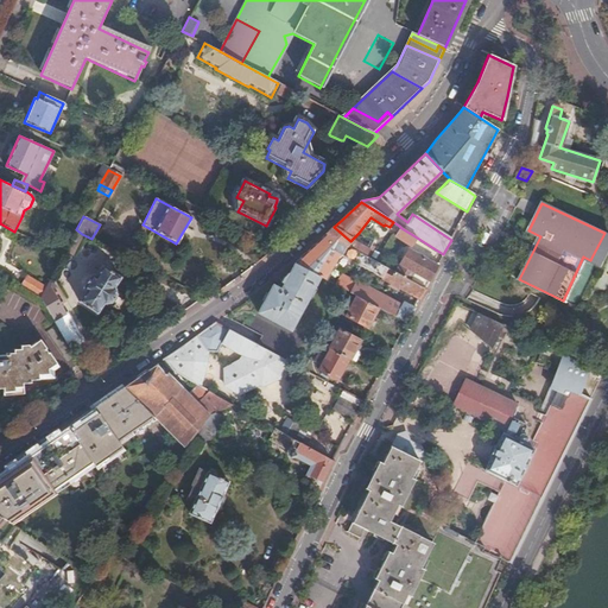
[(350,241),(334,227),(324,235),(342,245),(366,257),(369,249),(352,240),(350,241)]
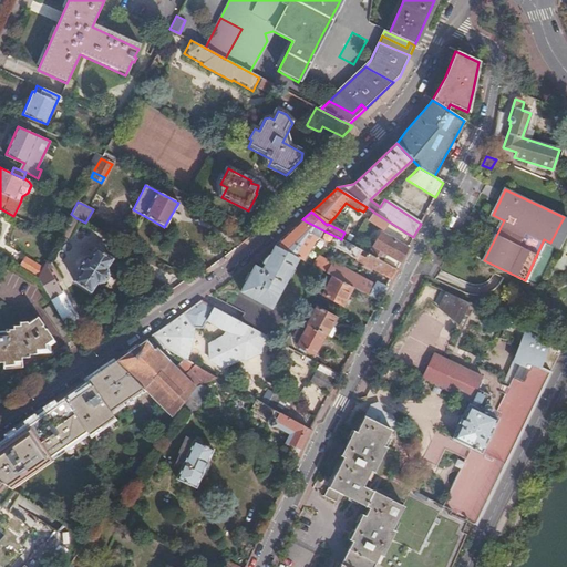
[(383,229),(389,222),(374,213),(370,220),(383,229)]
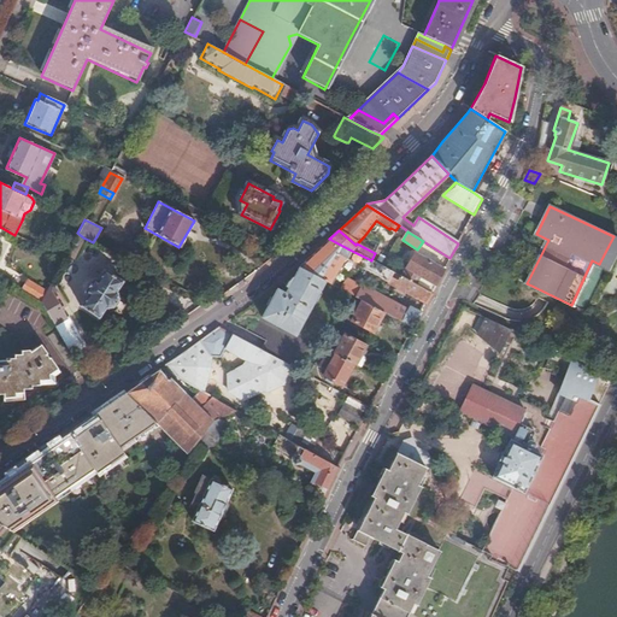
[(75,251),(83,238),(77,233),(70,247),(75,251)]
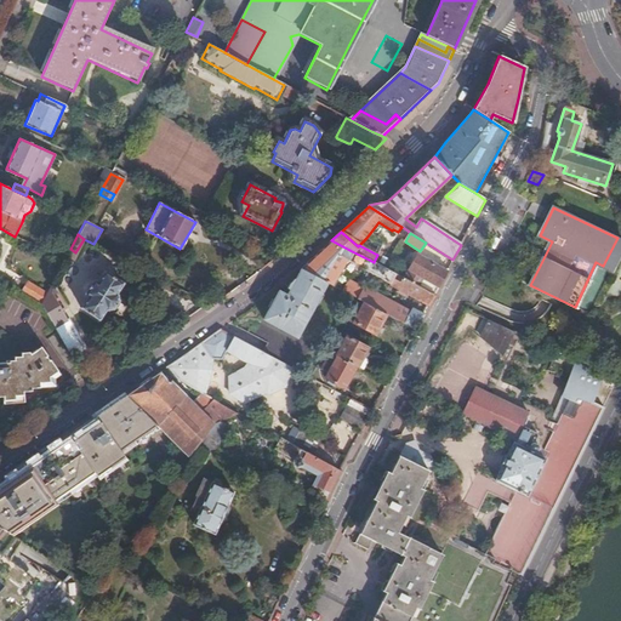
[(620,249),(620,240),(617,238),(603,266),(610,269),(620,249)]
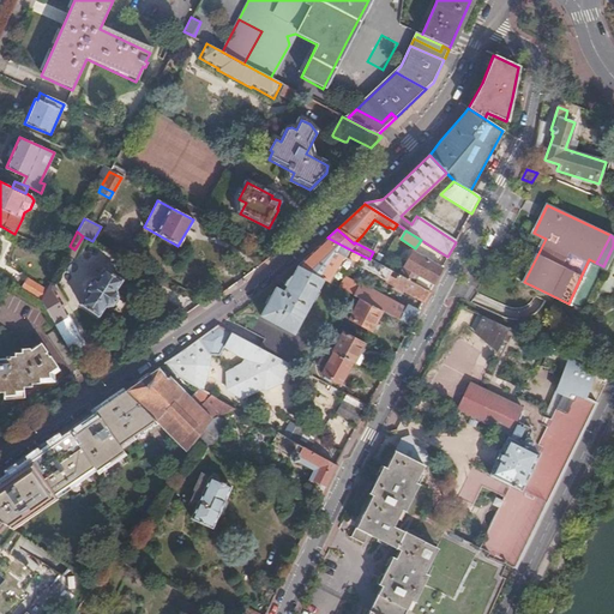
[(345,247),(327,238),(312,252),(304,260),(301,262),(299,264),(298,266),(323,280),(329,283),(339,265),(354,272),(357,268),(385,282),(391,271),(387,269),(384,268),(383,268),(369,259),(345,247)]
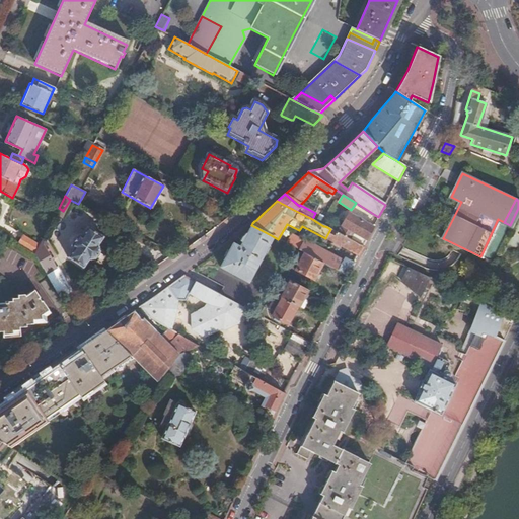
[(315,213),(312,219),(323,226),(332,208),(321,202),(319,206),(315,213)]
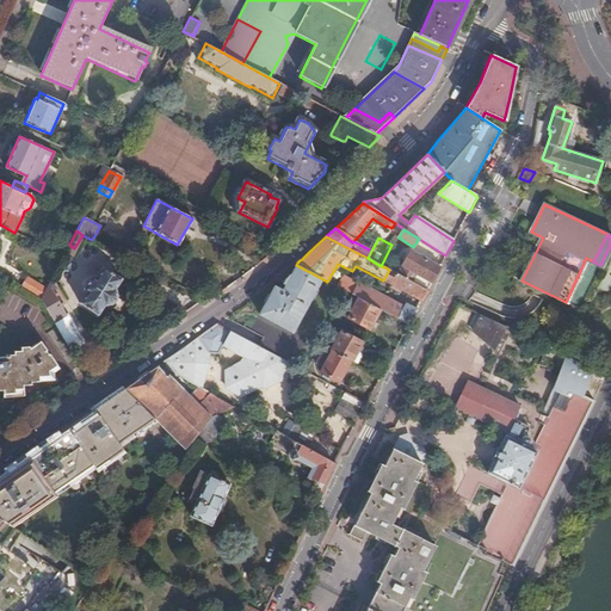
[(427,290),(439,267),(425,259),(425,260),(406,250),(397,245),(386,267),(389,270),(396,273),(427,290)]
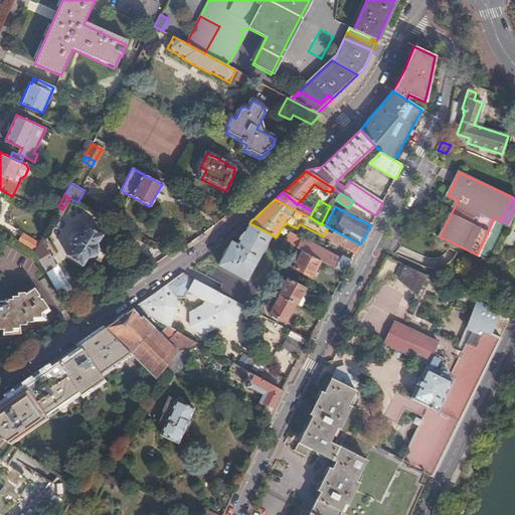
[(271,234),(249,223),(237,245),(230,241),(218,266),(246,280),(271,234)]
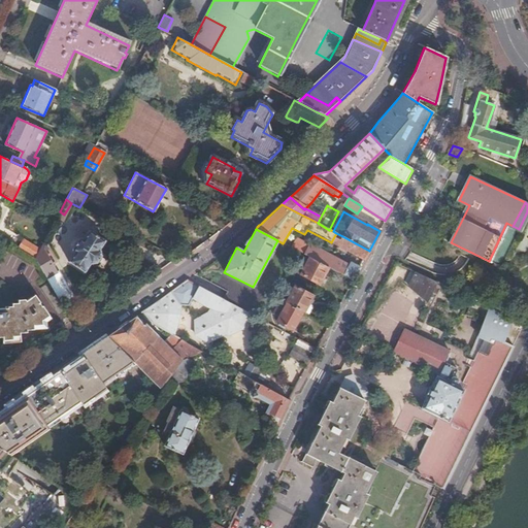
[(104,241),(89,231),(84,239),(81,238),(79,238),(72,249),(72,251),(74,253),(69,261),(84,271),(90,263),(92,264),(96,263),(101,255),(101,252),(99,250),(104,241)]
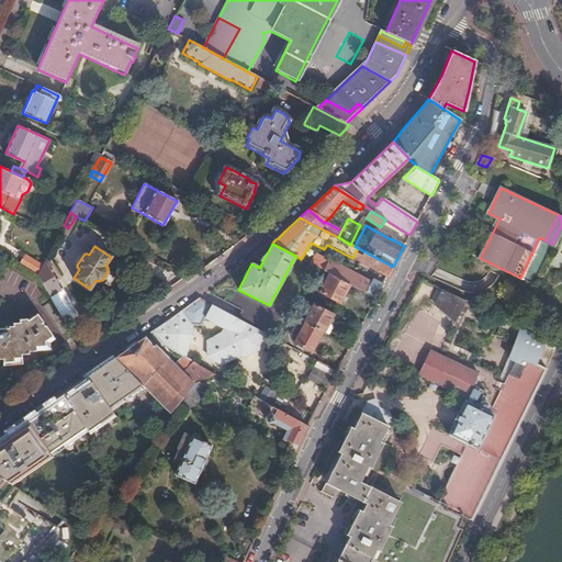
[(359,261),(364,251),(358,248),(352,258),(359,261)]
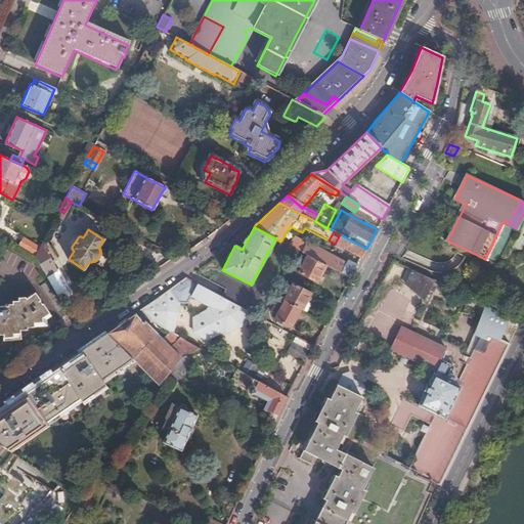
[(366,250),(366,249),(340,234),(335,244),(333,248),(342,252),(344,250),(361,258),(366,250)]
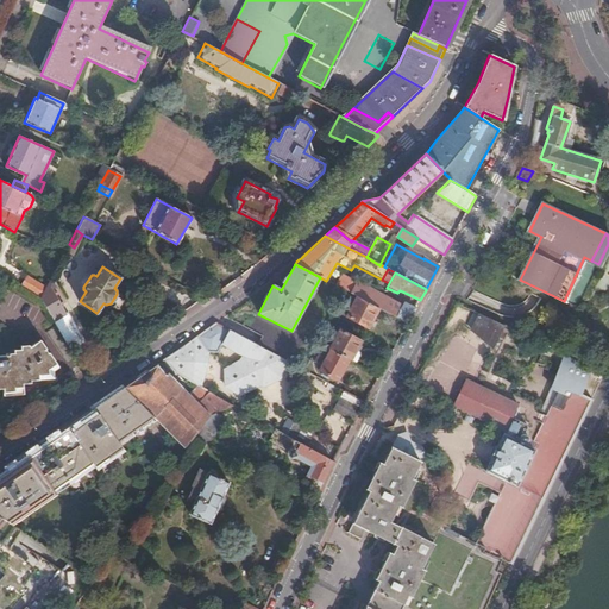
[(380,309),(407,324),(415,309),(406,305),(403,307),(399,305),(383,296),(360,284),(340,275),(334,286),(347,292),(358,297),(380,309)]
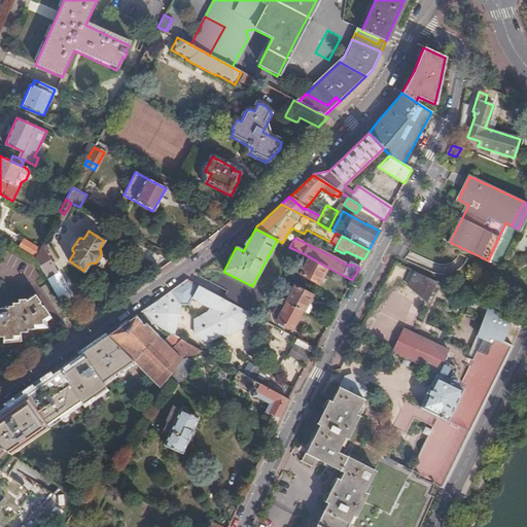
[(18,247),(35,257),(39,249),(24,239),(18,247)]
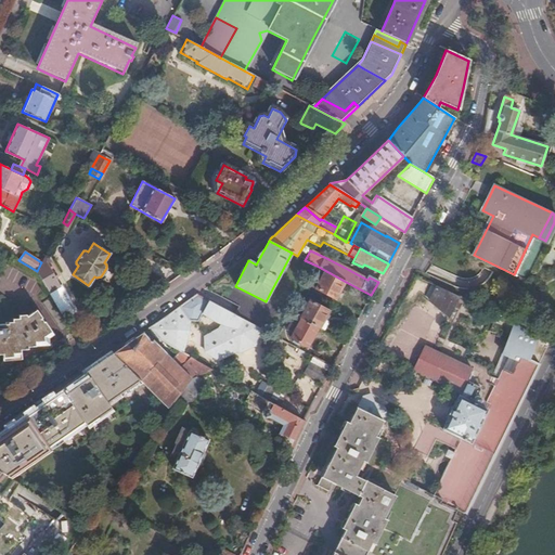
[(37,272),(64,318),(77,311),(62,285),(60,286),(54,278),(59,275),(46,255),(41,261),(41,262),(37,271),(37,272)]
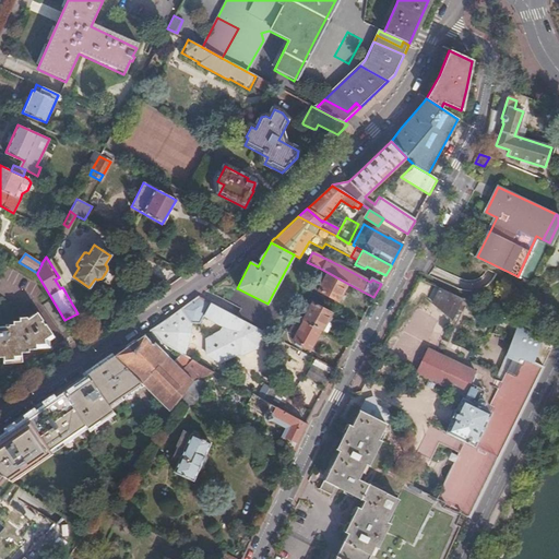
[(368,275),(382,282),(384,276),(370,269),(368,275)]
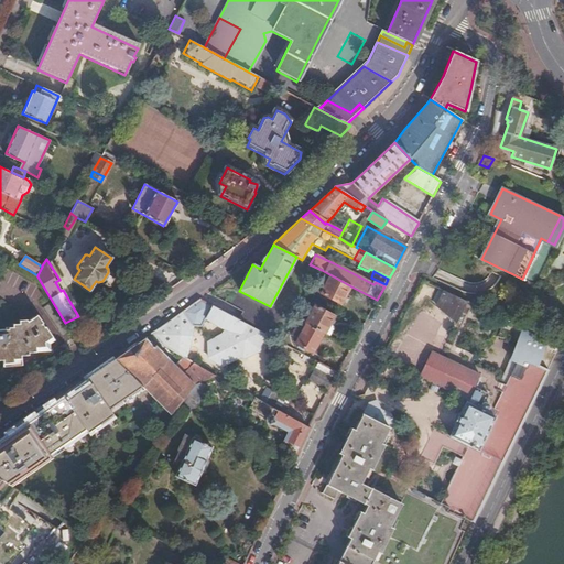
[(351,286),(332,275),(322,294),(340,304),(351,286)]
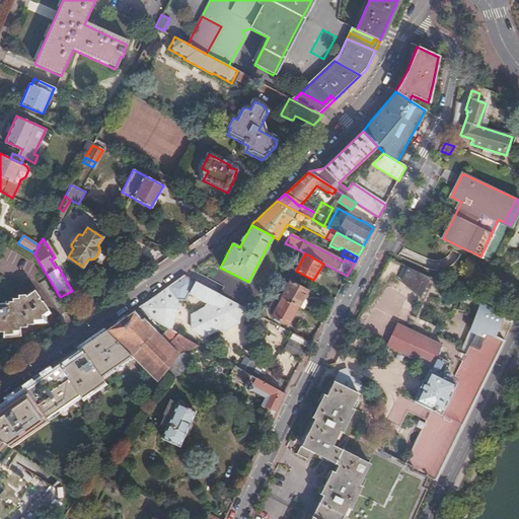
[(425,275),(408,266),(401,279),(420,296),(429,276),(425,275)]
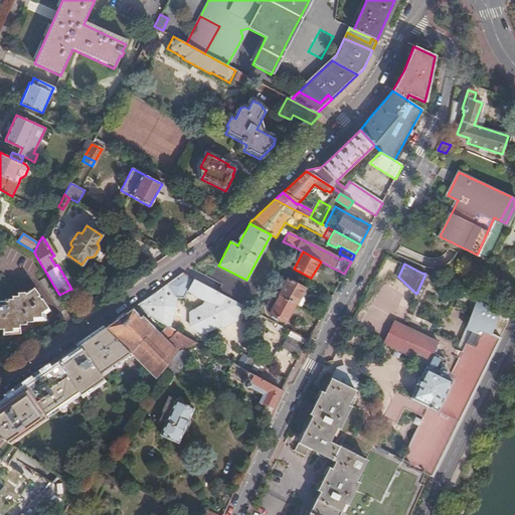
[(193,280),(182,273),(139,303),(146,315),(166,326),(174,297),(176,298),(183,298),(190,285),(193,280)]
